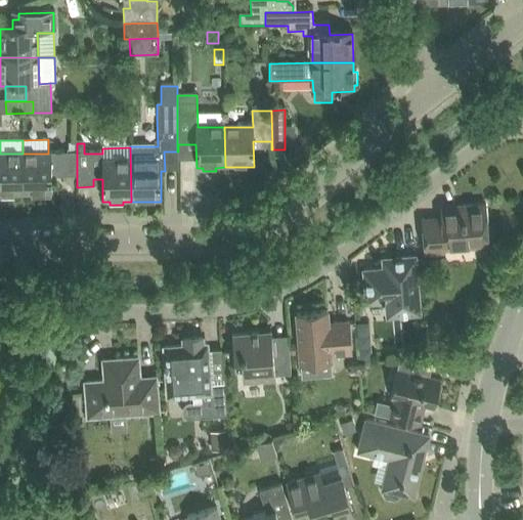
[(306,148),(293,150),(295,161),(308,158),(306,148)]
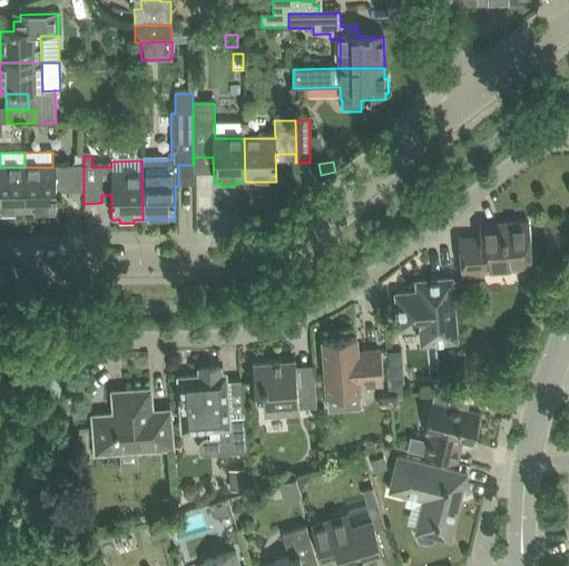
[(16,213),(25,212),(25,167),(0,167),(0,212),(1,213),(1,216),(16,215),(16,213)]
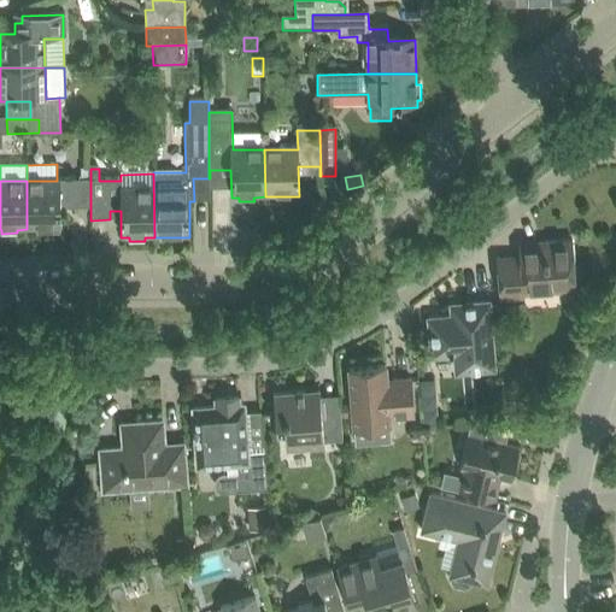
[(57,181),(27,181),(27,229),(60,229),(60,210),(60,202),(74,202),(74,209),(91,209),(91,182),(60,182),(60,181),(57,181)]
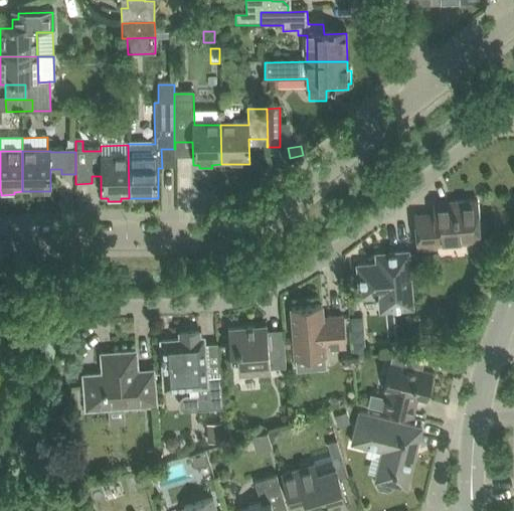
[(416,218),(415,218),(418,253),(437,251),(436,244),(448,243),(448,244),(450,246),(464,245),(465,243),(478,242),(479,248),(480,248),(478,221),(479,219),(478,203),(454,205),(454,209),(436,210),(435,207),(434,207),(435,221),(417,222),(416,218)]
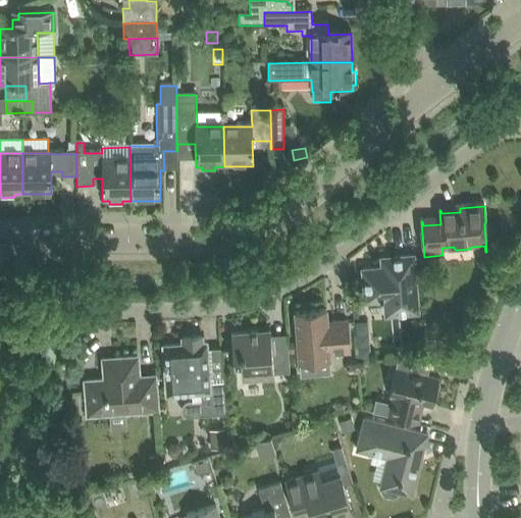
[(380,270),(362,271),(364,292),(364,295),(365,304),(365,305),(384,303),(384,309),(385,317),(418,315),(418,306),(414,258),(394,259),(379,260),(380,270)]
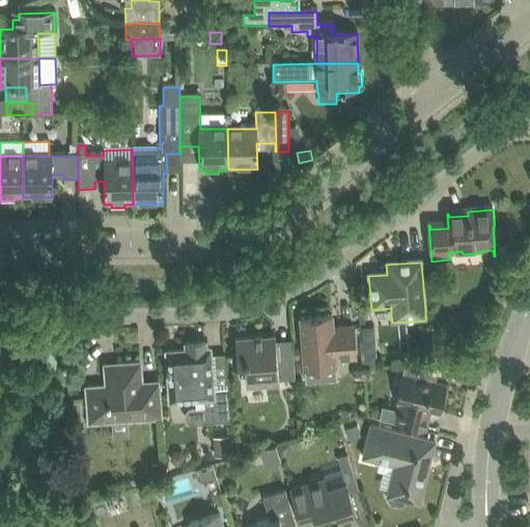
[(370,300),(358,301),(359,310),(371,309),(370,300)]
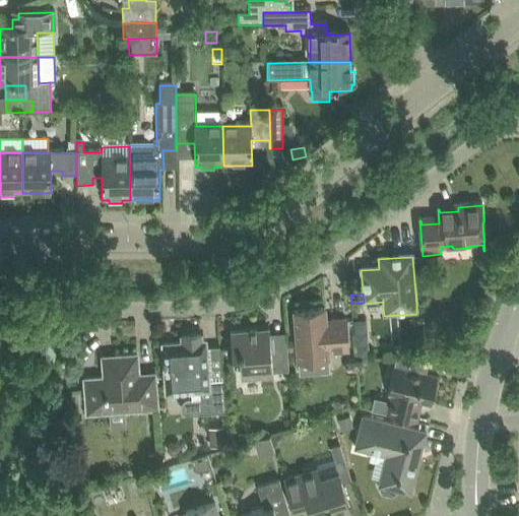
[(295,314),(296,333),(299,363),(328,361),(328,353),(348,351),(346,321),(326,323),(325,311),(295,314)]
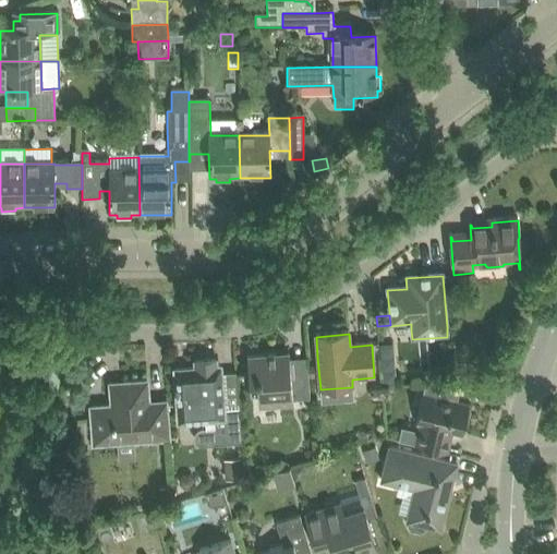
[(276,357),(247,359),(250,387),(257,386),(258,398),(259,408),(293,406),(292,401),(310,400),(309,382),(307,360),(305,360),(306,368),(290,369),(290,361),(289,356),(276,357)]
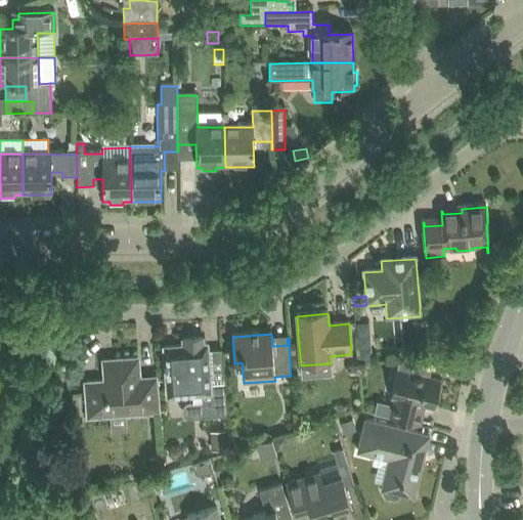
[(193,404),(202,404),(203,421),(226,419),(226,409),(224,385),(210,386),(208,362),(205,362),(203,341),(183,342),(183,348),(164,350),(168,399),(192,397),(193,404)]
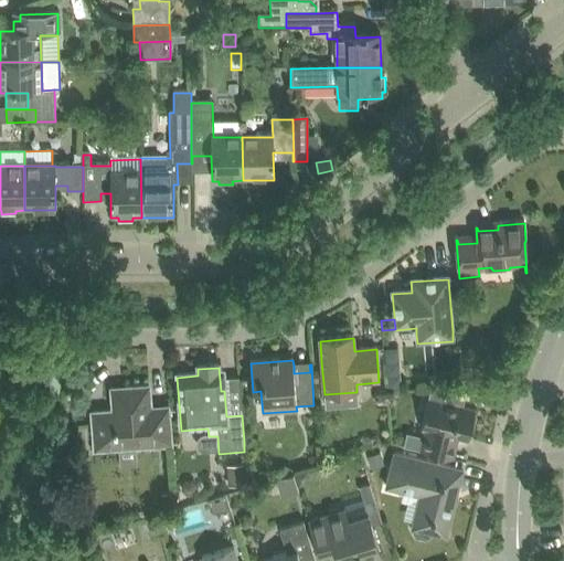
[(124,395),(112,397),(113,413),(92,415),(95,453),(171,446),(168,410),(151,411),(149,389),(124,391),(124,395)]
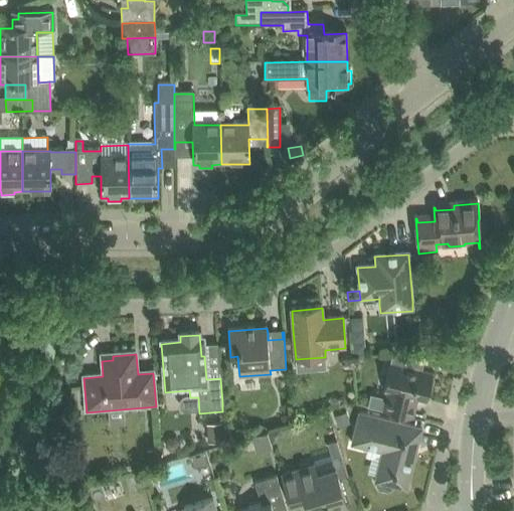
[(387,393),(383,412),(393,415),(412,419),(417,400),(426,402),(434,376),(420,373),(423,358),(425,358),(425,356),(392,357),(390,366),(386,383),(383,393),(387,393)]
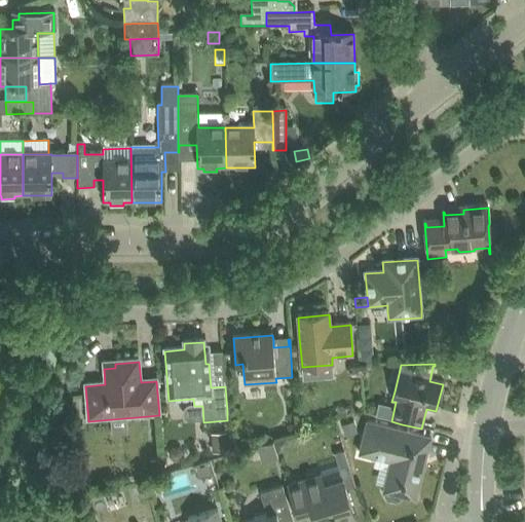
[(0,390),(9,393),(12,376),(0,374),(0,390)]
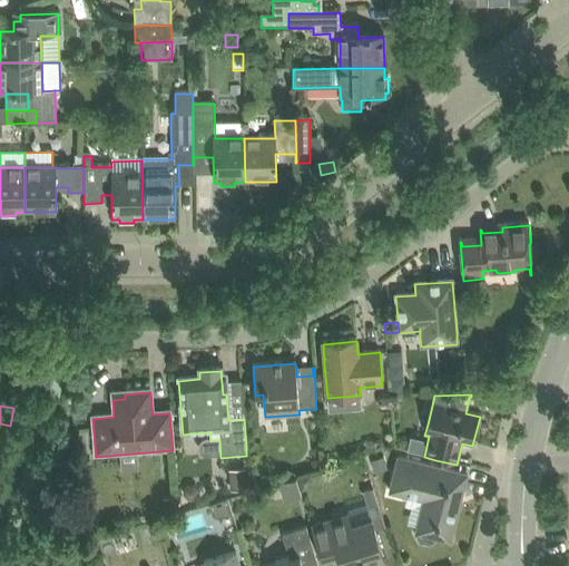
[(424,503),(421,514),(415,535),(417,536),(417,539),(419,544),(429,546),(433,544),(434,540),(450,544),(467,477),(398,459),(389,494),(424,503)]
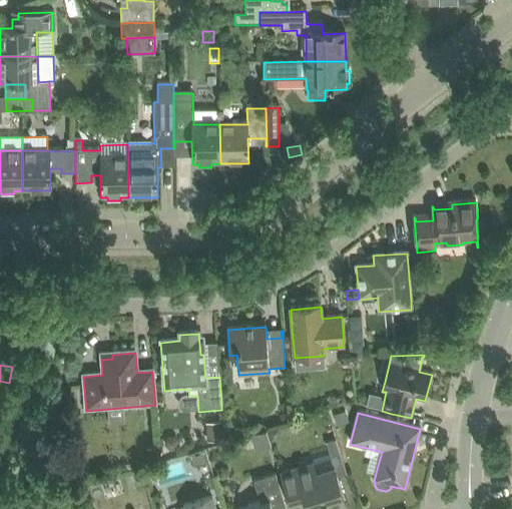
[(345,414),(333,417),(336,427),(348,424),(345,414)]
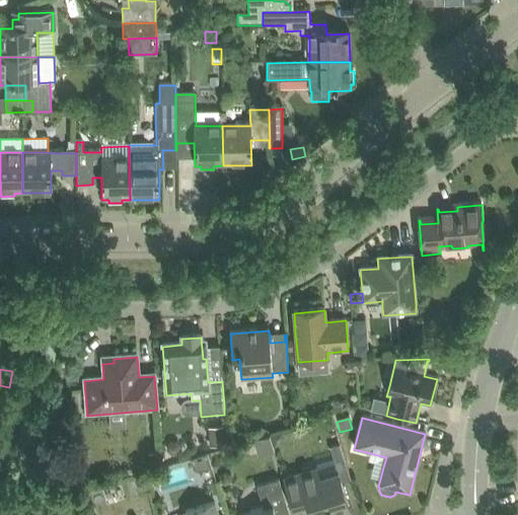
[(222,430),(208,431),(210,449),(224,448),(222,430)]
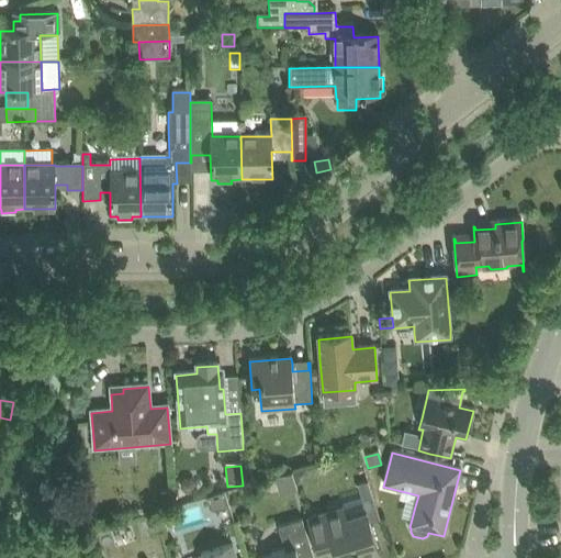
[(275,479),(280,495),(296,491),(292,473),(275,479)]
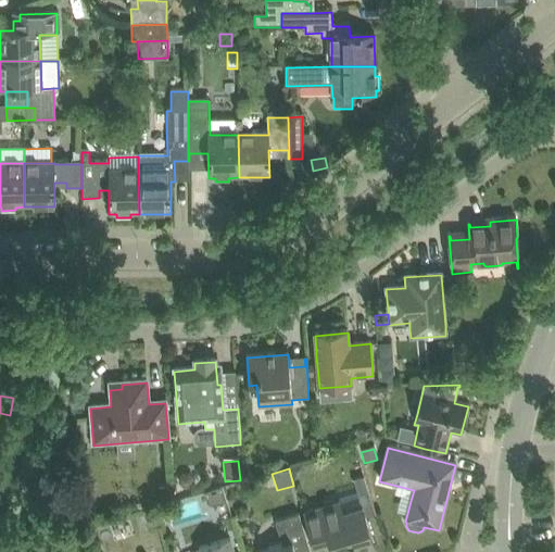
[(340,504),(303,516),(310,539),(314,551),(376,551),(370,535),(366,522),(377,518),(365,479),(354,483),(362,509),(342,514),(340,504)]
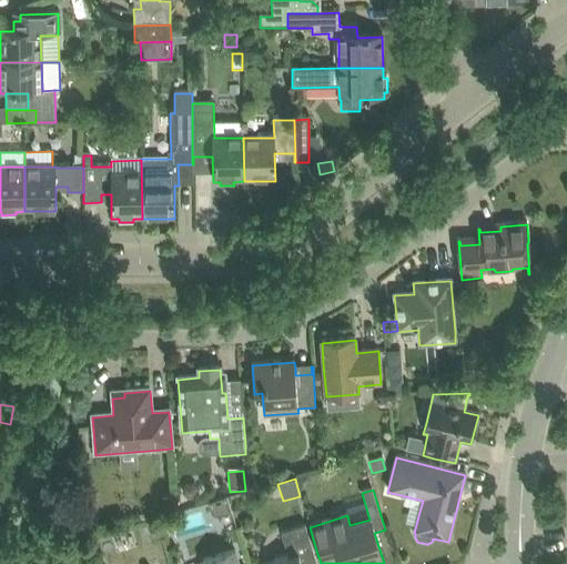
[(226,501),(209,507),(212,516),(219,519),(231,515),(226,501)]
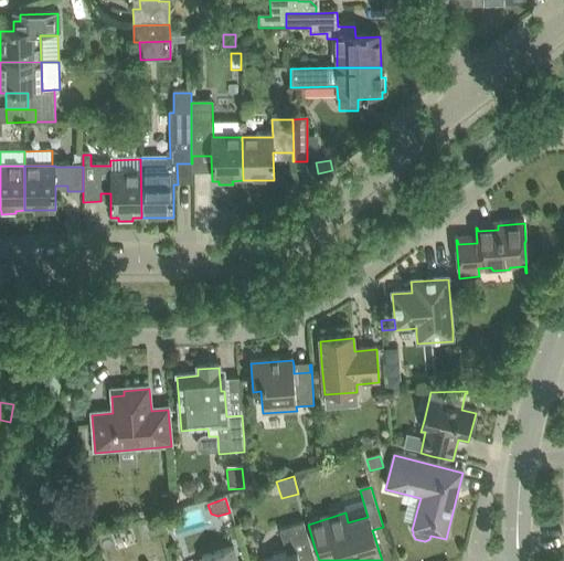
[(159,518),(146,522),(150,539),(163,536),(159,518)]
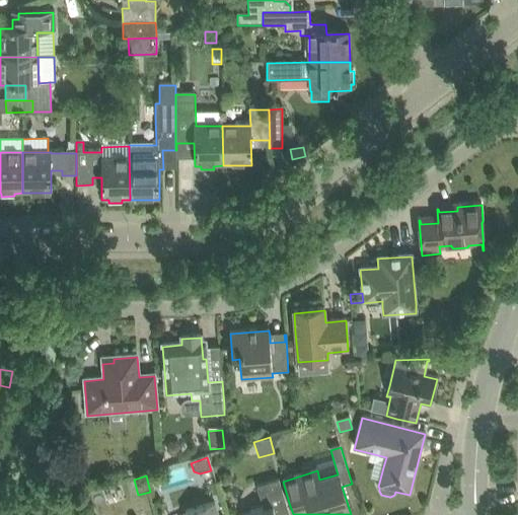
[(251,514),(289,514),(279,481),(256,488),(263,508),(250,512),(251,514)]
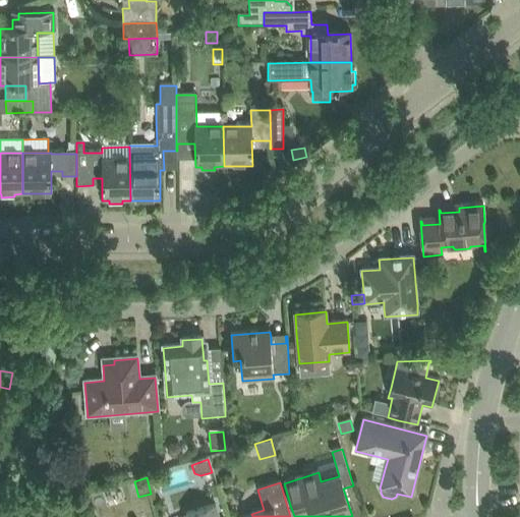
[(218,516),(215,507),(186,516),(218,516)]
